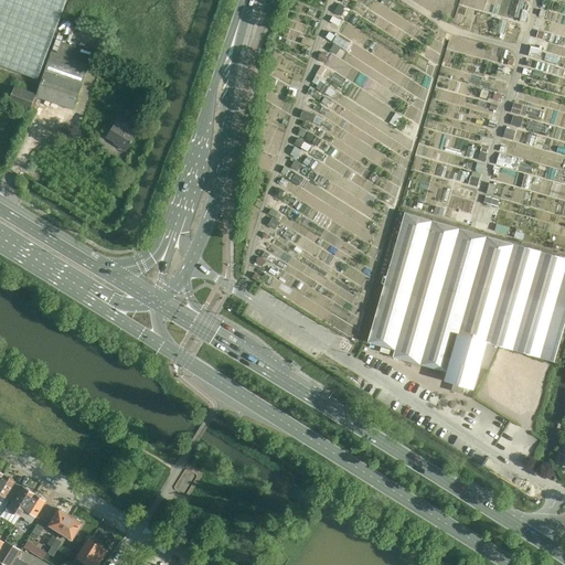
[(66,0),(0,0),(0,65),(38,80),(66,0)]
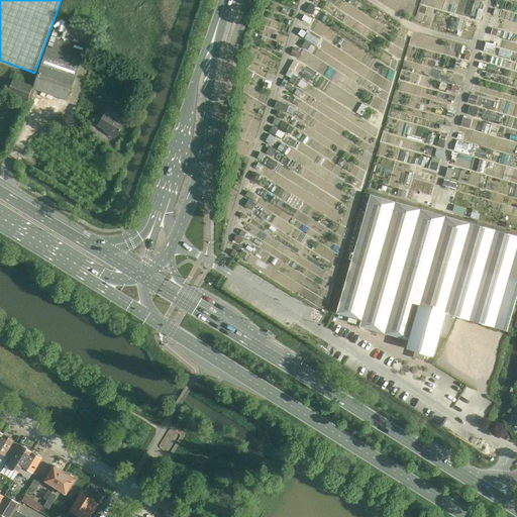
[(470,0),(460,0),(457,13),(475,17),(479,3),(470,0)]
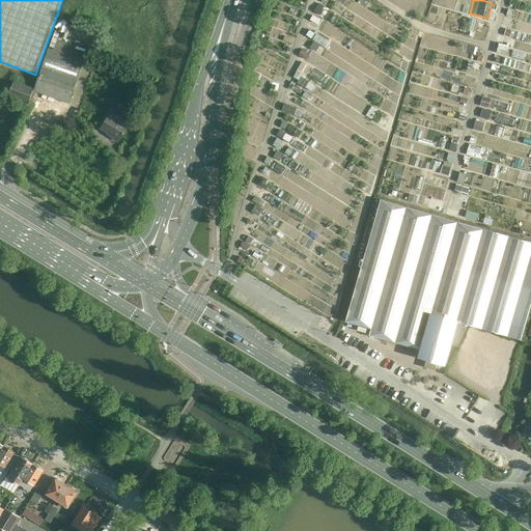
[(107,34),(101,50),(105,52),(111,35),(107,34)]
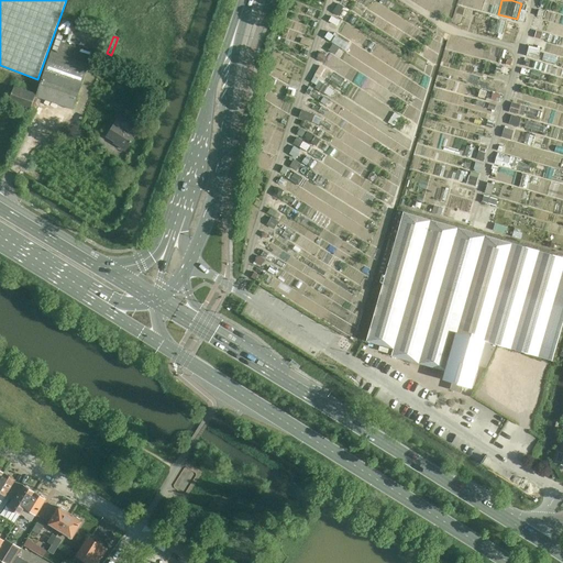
[(52,51),(44,72),(35,97),(73,110),(92,53),(74,46),(62,42),(57,53),(52,51)]
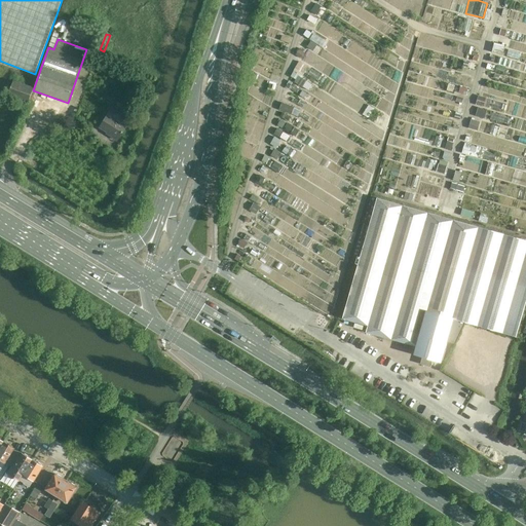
[(508,44),(491,40),(487,57),(503,61),(508,44)]
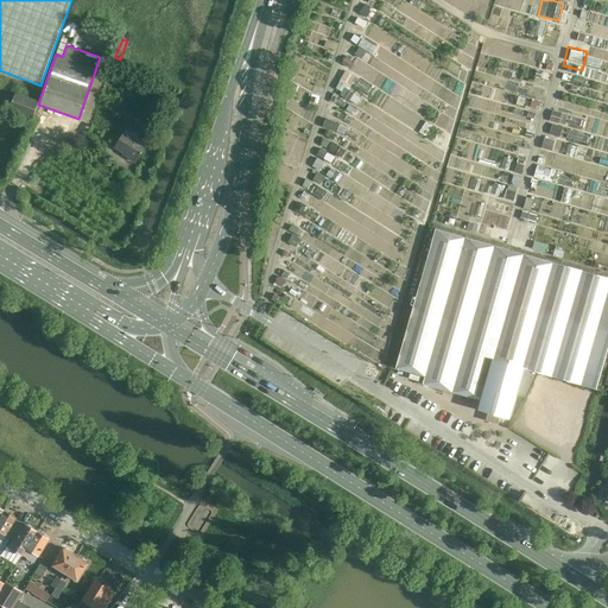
[(8,111),(32,119),(39,102),(16,94),(8,111)]
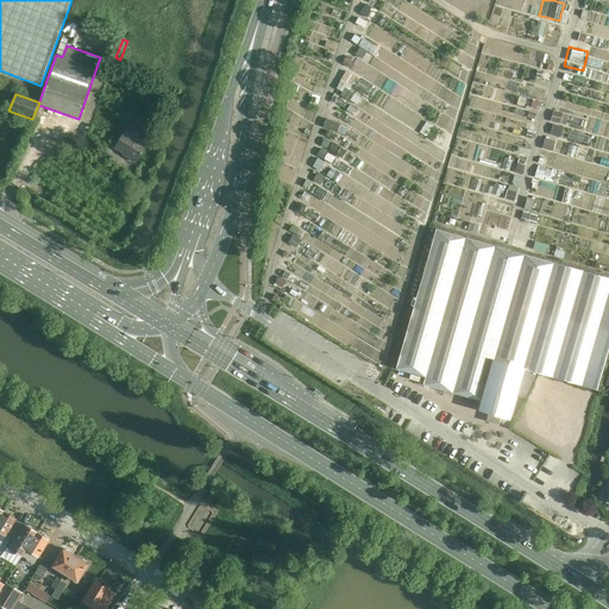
[(146,146),(140,143),(144,136),(129,126),(115,148),(127,156),(126,157),(136,163),(146,146)]
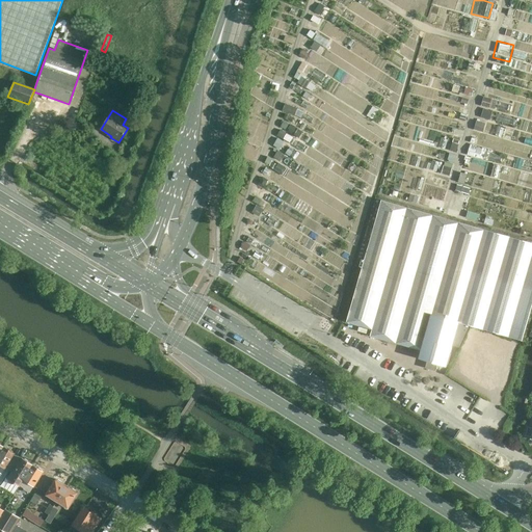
[(531,243),(381,201),(346,322),(371,330),(370,337),(422,351),(420,357),(427,360),(427,361),(437,363),(445,365),(450,346),(460,349),(514,365),(521,341),(531,302),(531,243)]
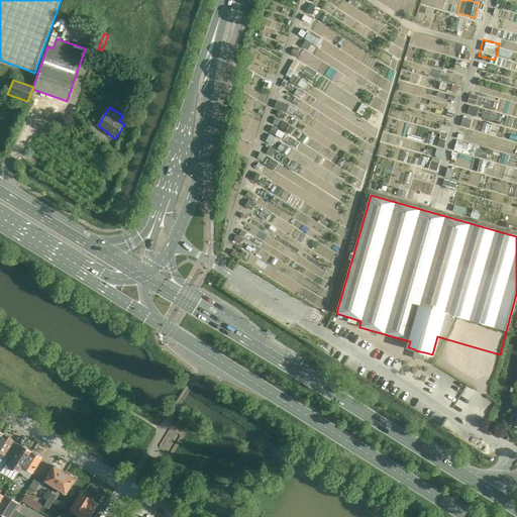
[(239,207),(236,218),(249,222),(252,211),(239,207)]
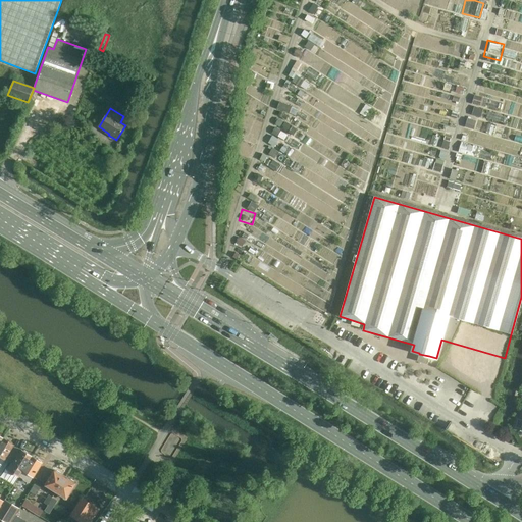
[(13,446),(3,439),(0,444),(0,464),(1,465),(13,446)]
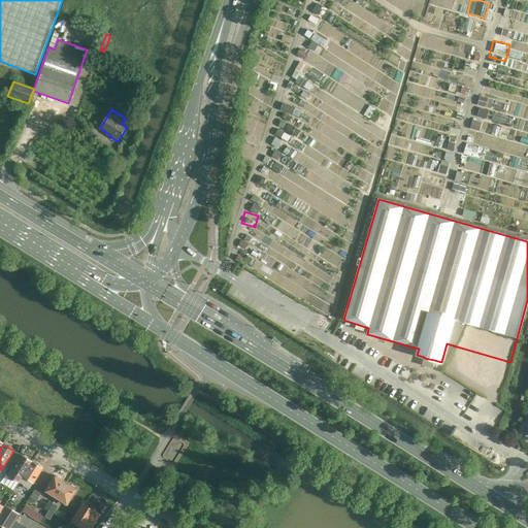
[(32,462),(22,456),(13,469),(11,468),(6,476),(7,479),(12,482),(14,481),(19,484),(32,462)]
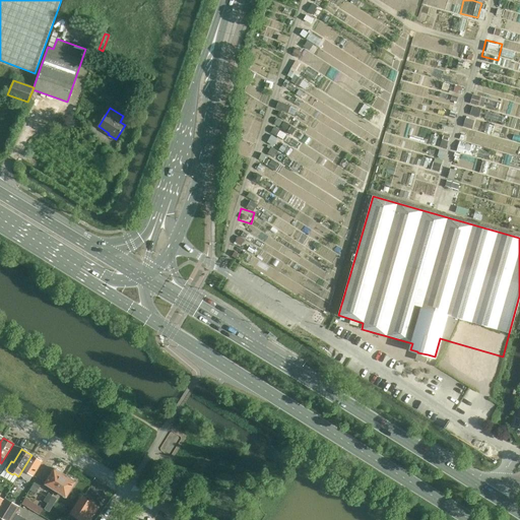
[(42,461),(31,455),(18,476),(19,476),(22,477),(22,478),(27,482),(29,481),(42,461)]
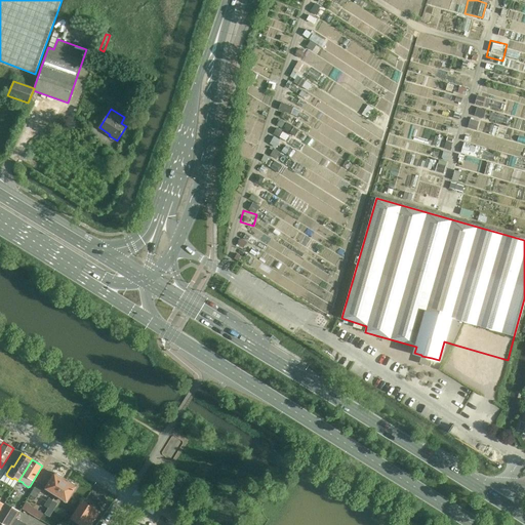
[(55,495),(65,480),(54,473),(45,488),(55,495)]
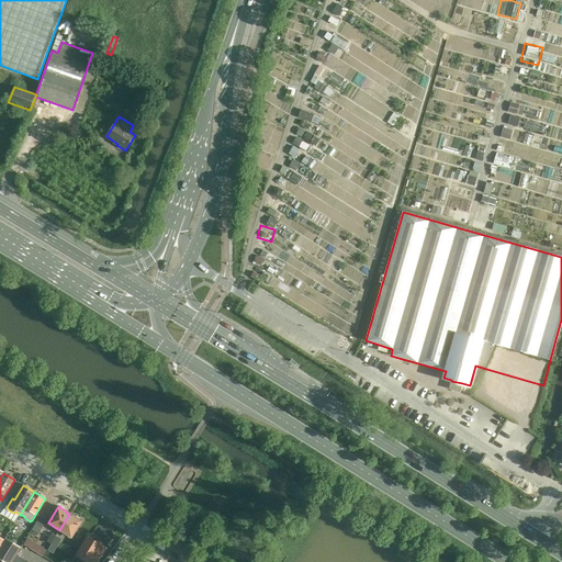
[(69,514),(59,530),(71,537),(81,521),(69,514)]
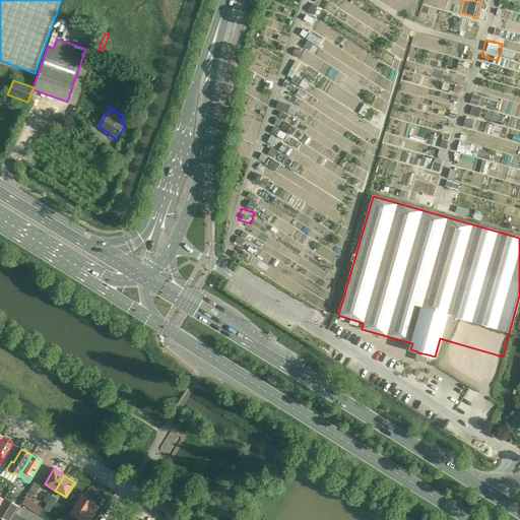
[(38,478),(31,486),(29,491),(36,494),(43,481),(38,478)]
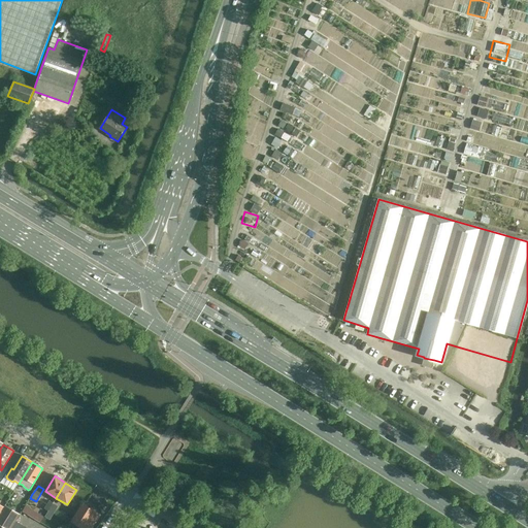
[(47,512),(53,503),(48,501),(44,508),(47,512)]
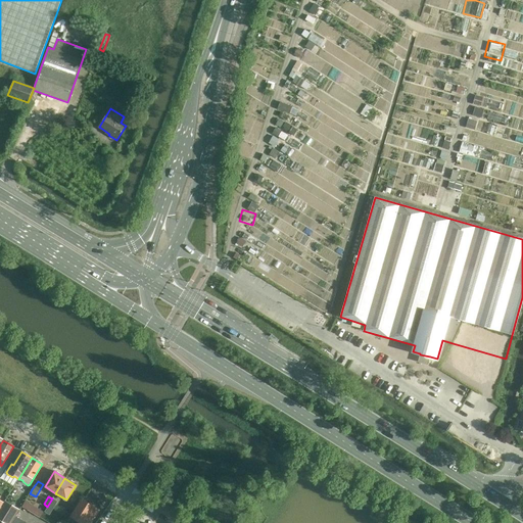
[(52,498),(47,507),(44,512),(48,515),(52,509),(52,510),(57,502),(52,498)]
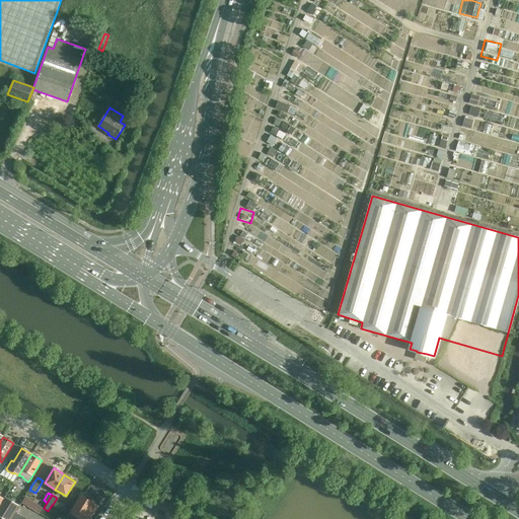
[(70,513),(79,518),(89,518),(98,506),(81,496),(76,504),(70,501),(64,509),(70,513)]
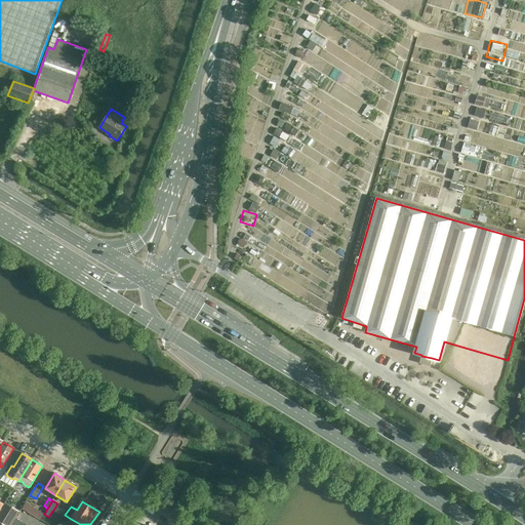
[(0,523),(2,524),(10,524),(15,518),(19,513),(4,502),(0,510),(0,523)]
